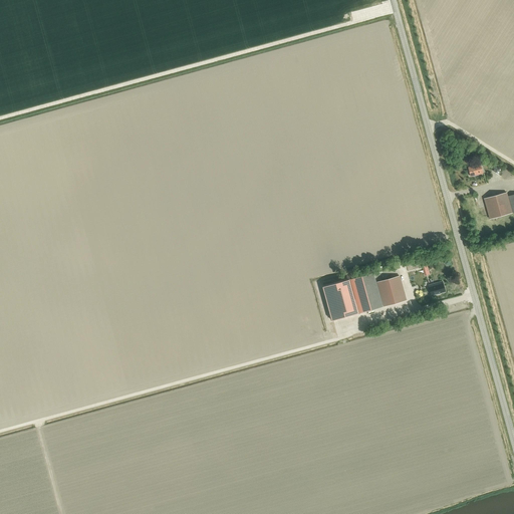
[(362,8),(349,11),(351,21),(362,19),(361,15),(364,14),(362,8)]
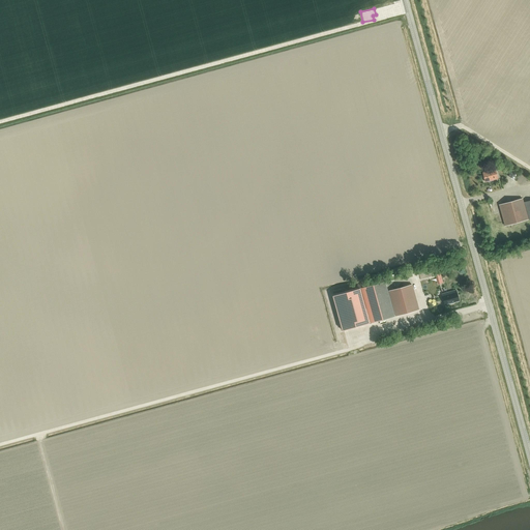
[(486,182),(498,179),(495,170),(482,173),(486,182)]
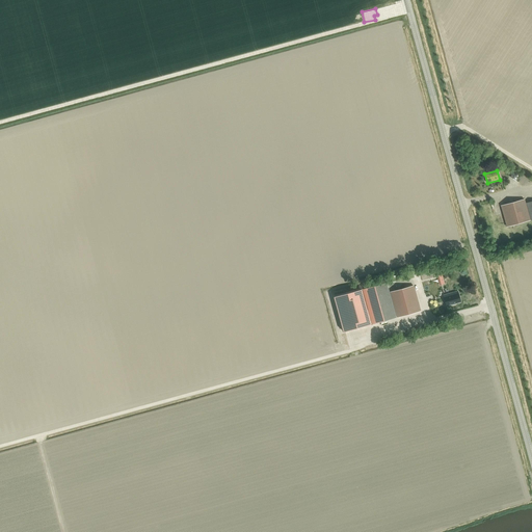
[(515,181),(520,176),(513,171),(510,177),(515,181)]
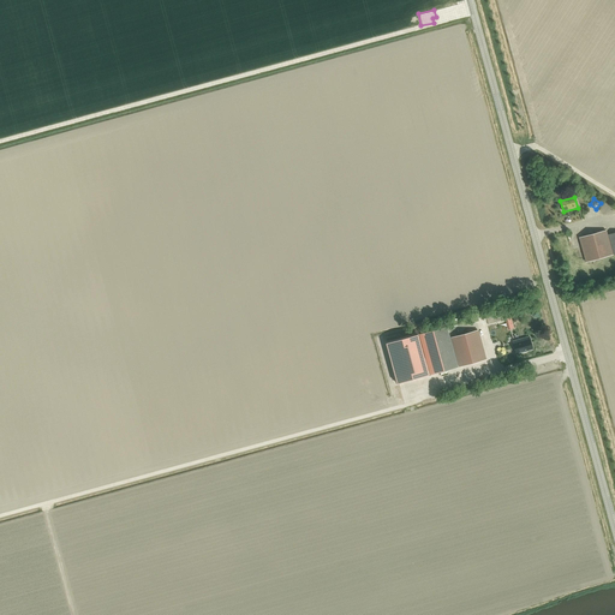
[(613,255),(607,236),(605,231),(579,238),(586,262),(613,255)]
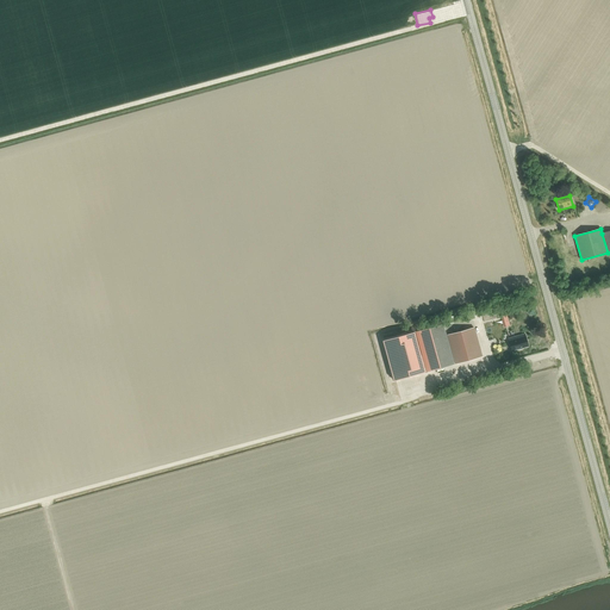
[(427,372),(454,365),(443,324),(416,331),(427,372)]
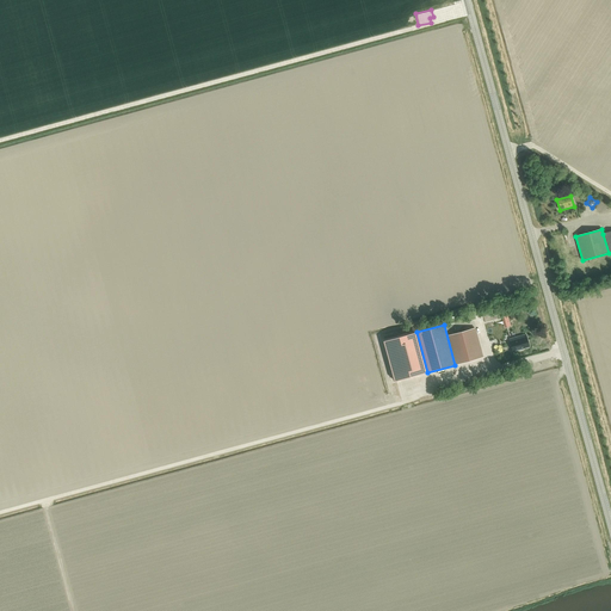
[(456,364),(482,357),(475,328),(448,335),(456,364)]
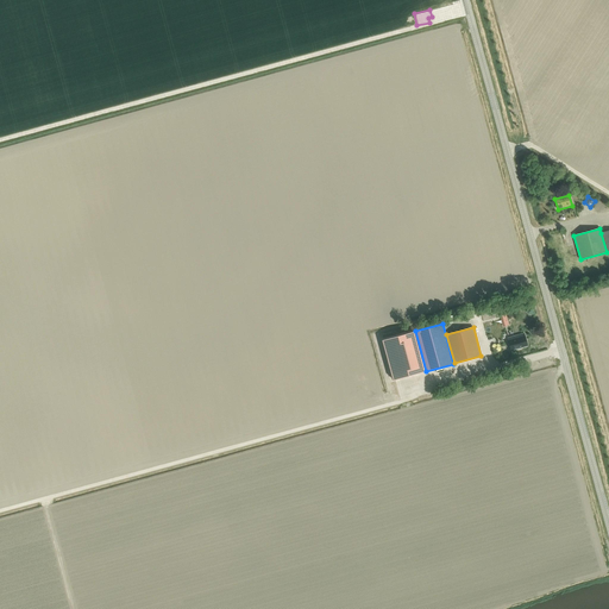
[(426,371),(415,331),(382,340),(389,363),(394,381),(426,371)]
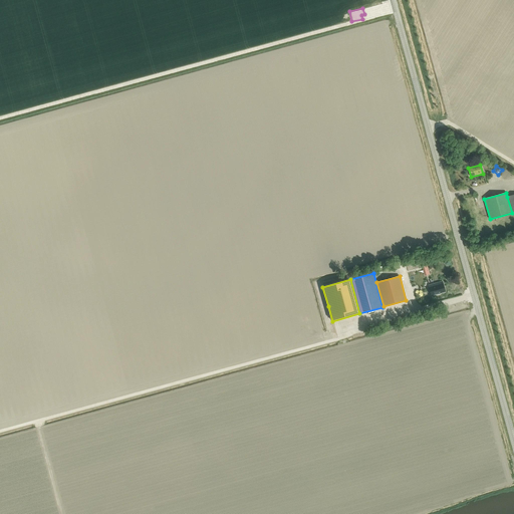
[(431,295),(445,292),(443,281),(431,284),(432,287),(429,287),(431,295)]
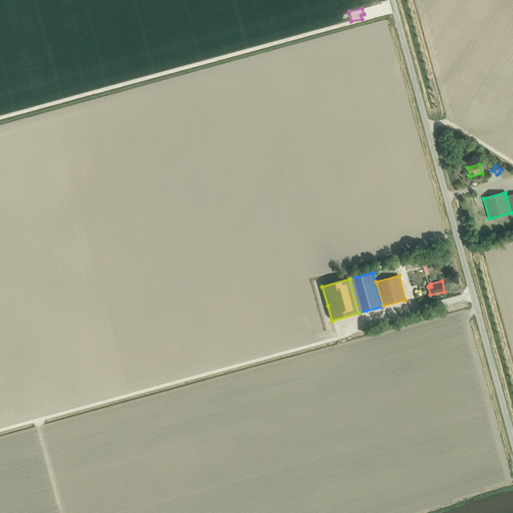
All buildings are outlined.
